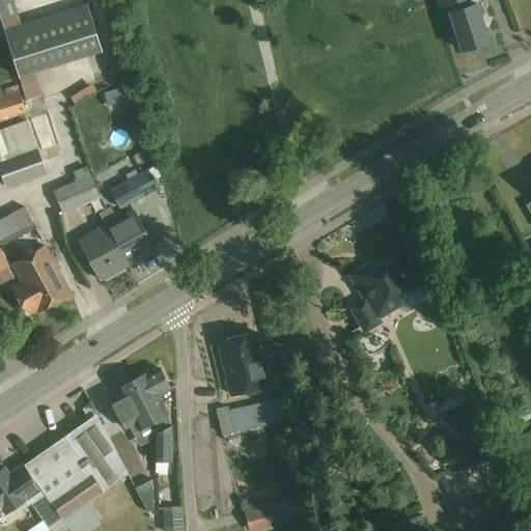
[(438,0),(440,7),(451,4),(453,11),(450,12),(463,51),(466,50),(468,54),(482,50),(480,45),(490,42),(477,4),(470,6),(468,0),(438,0)]
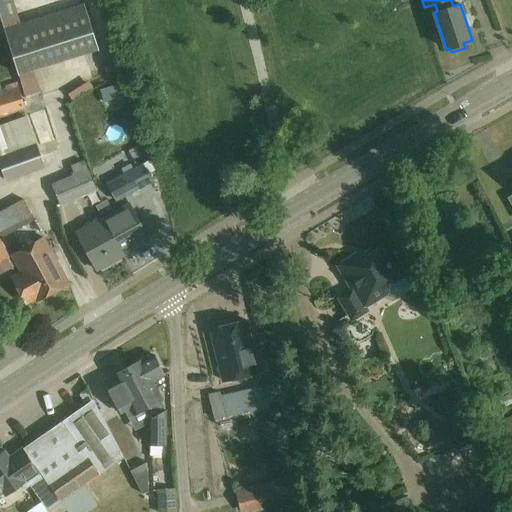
[(19,75),(99,50),(85,3),(4,28),(19,75)]
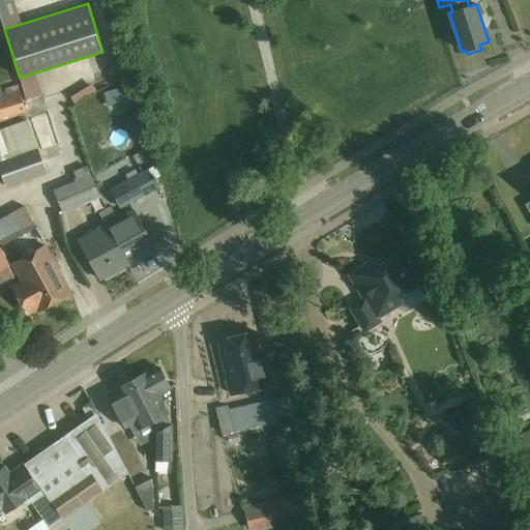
[(72,106),(97,93),(91,82),(67,94),(72,106)]
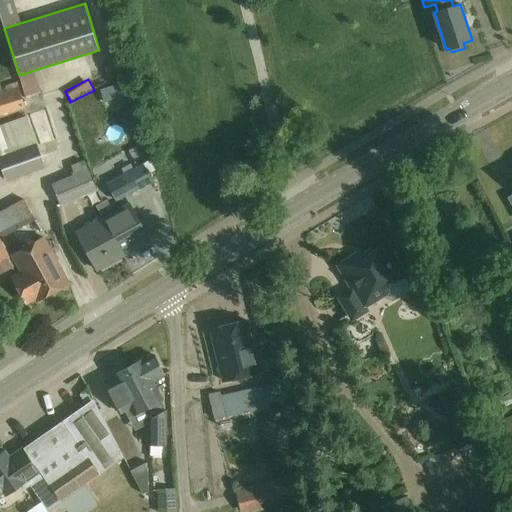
[(0,115),(25,108),(17,82),(0,87),(0,115)]
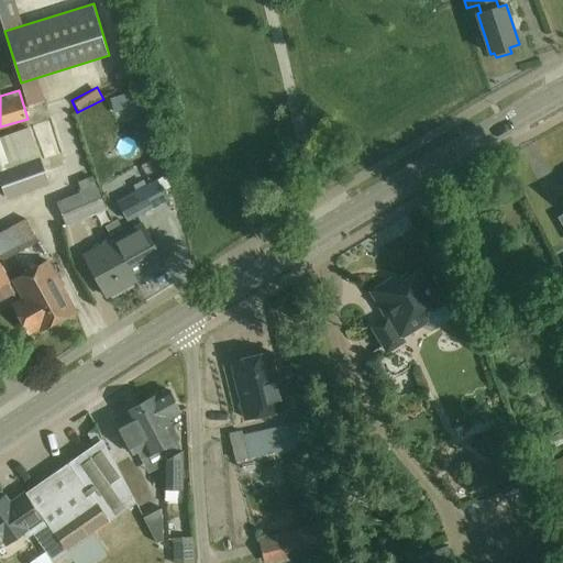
[(0,181),(7,199),(50,183),(30,128),(0,138),(0,181)]
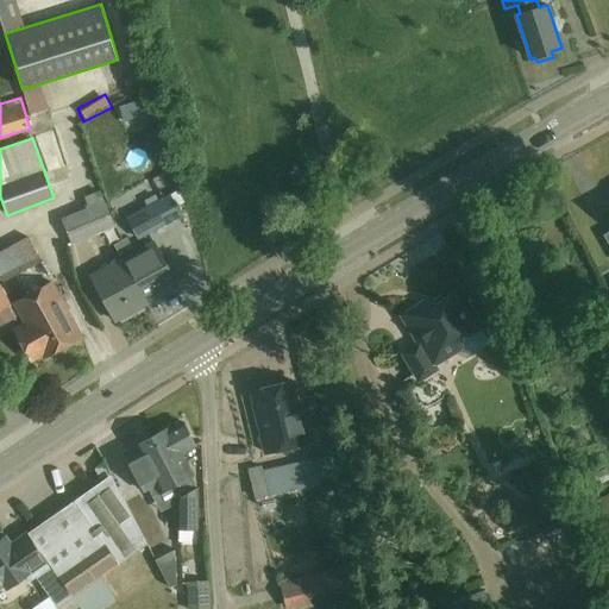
[(71,245),(115,226),(100,189),(83,196),(88,207),(61,219),(71,245)]
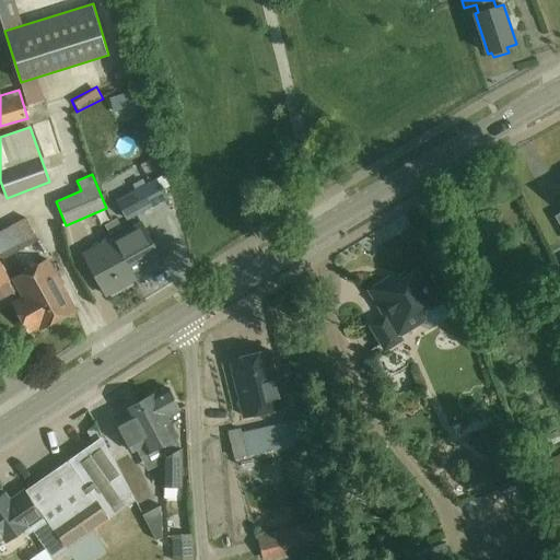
[(128,220),(167,198),(156,178),(117,200),(128,220)]
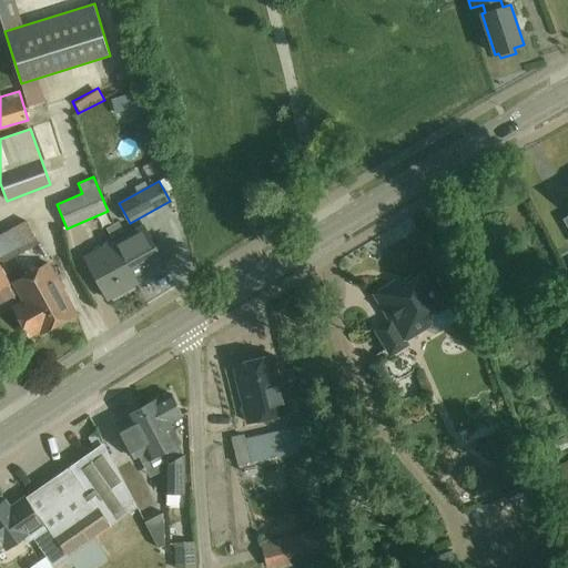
[(39,243),(27,220),(0,234),(0,256),(3,263),(39,243)]
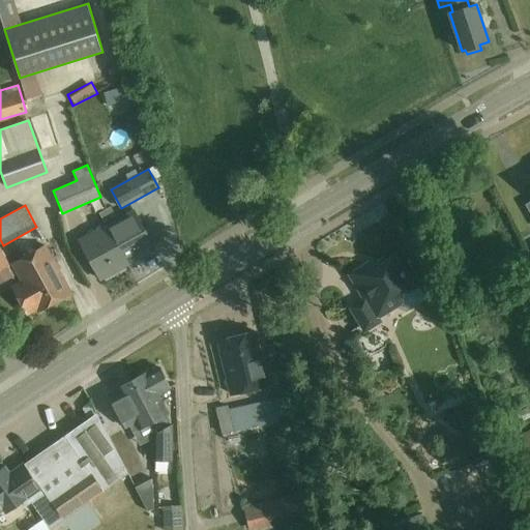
[(135,211),(107,226),(127,264),(155,248),(135,211)]
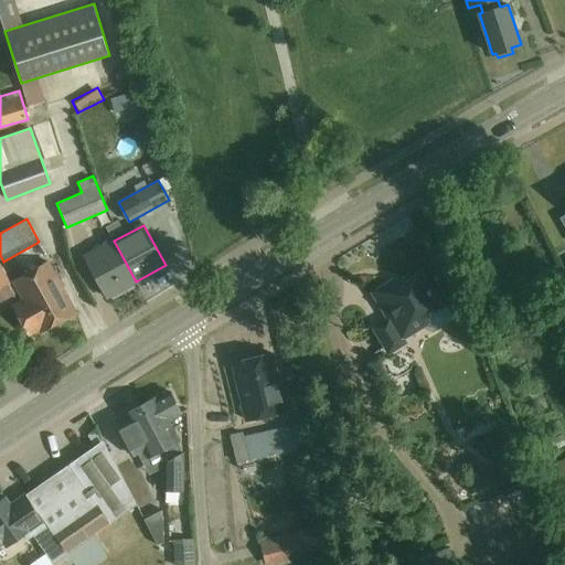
[(136,281),(114,241),(85,257),(107,297),(136,281)]
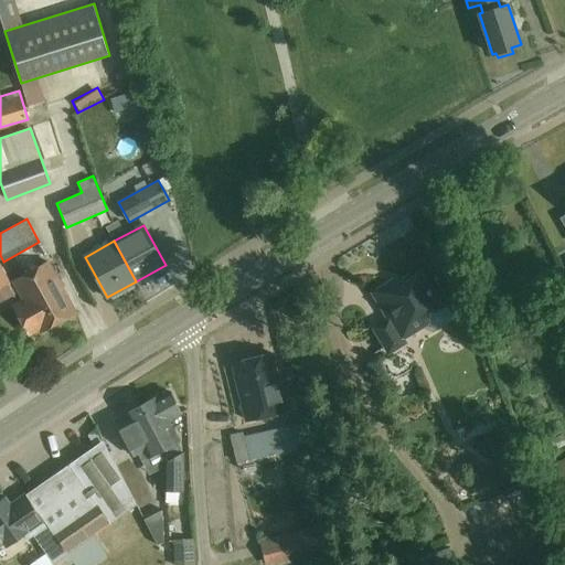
[(50,263),(14,281),(24,300),(13,306),(30,336),(41,330),(42,331),(76,312),(50,263)]
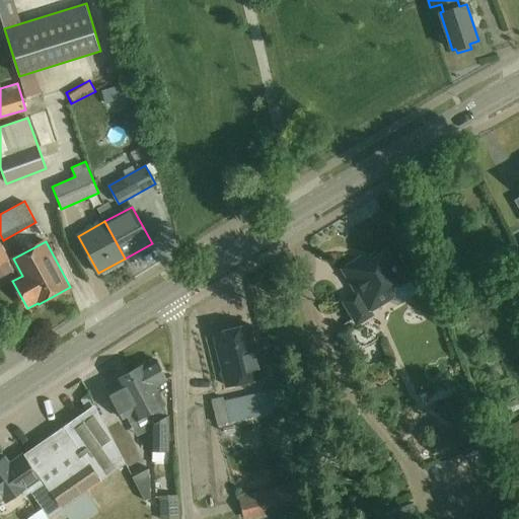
[(0,265),(9,260),(0,242),(0,265)]
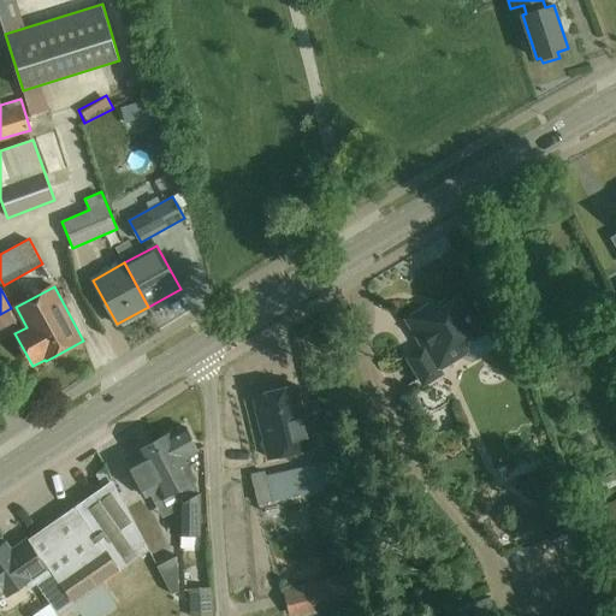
[(408,355),(425,383),(444,372),(440,367),(467,351),(463,345),(486,331),(474,311),(468,314),(460,298),(427,320),(422,312),(407,320),(422,347),(408,355)]
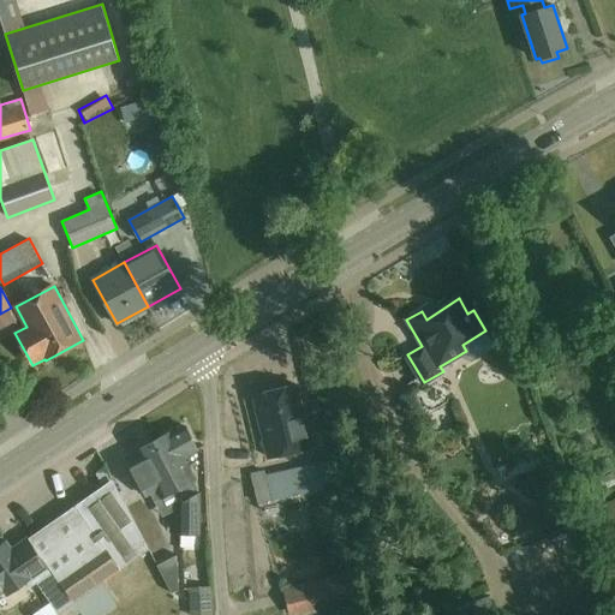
[(254,394),(268,458),(310,447),(296,384),(254,394)]
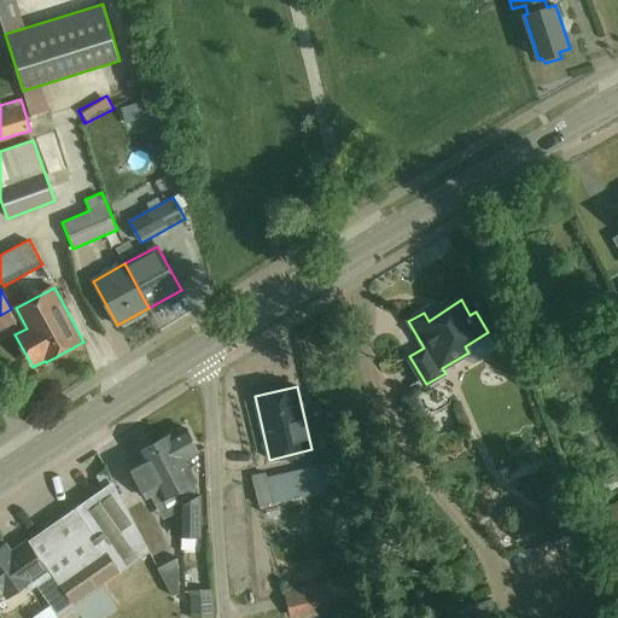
[(200,496),(193,483),(197,481),(185,459),(198,452),(186,429),(173,435),(173,433),(151,445),(159,464),(164,461),(174,476),(168,479),(174,493),(181,506),(181,536),(200,536),(200,496)]
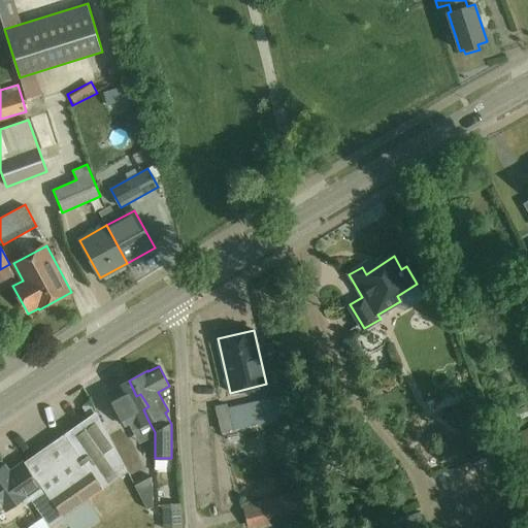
[(133,388),(129,381),(123,384),(116,387),(118,390),(111,392),(107,394),(116,409),(124,426),(128,423),(131,430),(140,425),(149,421),(143,409),(149,406),(144,400),(140,394),(136,396),(133,388)]
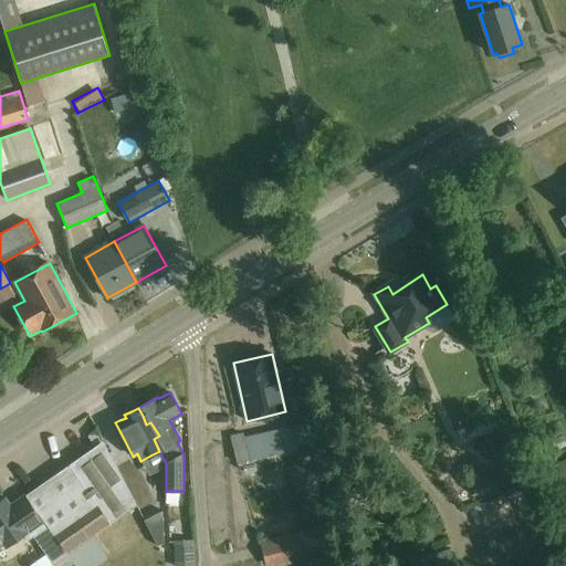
[(237,463),(304,449),(300,425),(244,437),(243,433),(231,436),(237,463)]
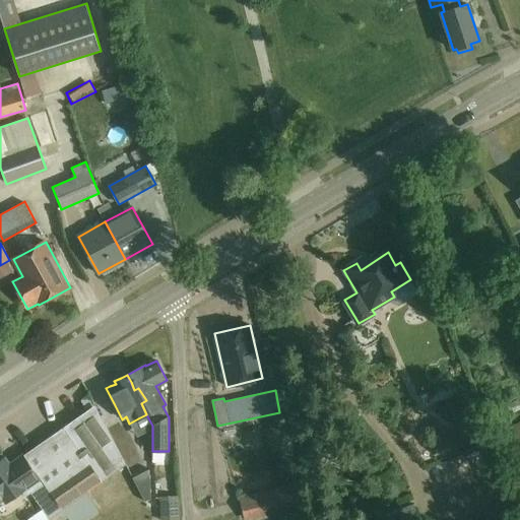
[(44,441),(23,455),(28,461),(46,485),(62,509),(103,482),(102,481),(114,473),(126,464),(114,443),(103,421),(98,410),(96,407),(94,405),(79,415),(64,427),(44,441)]
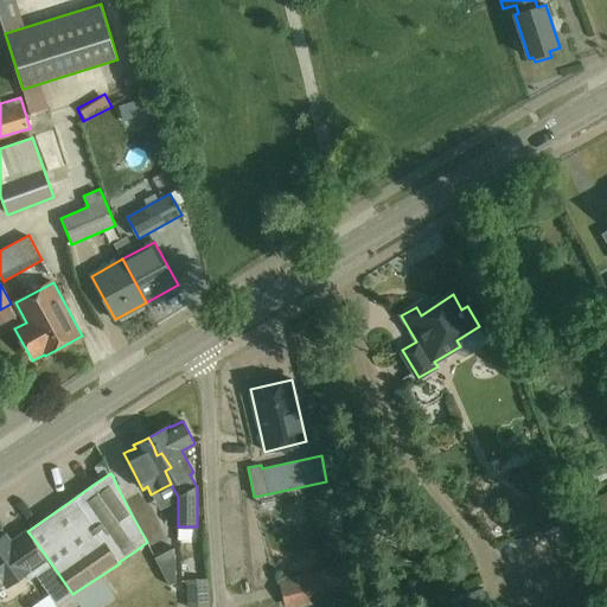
[(151,509),(140,487),(126,494),(153,547),(168,538),(153,508),(151,509)]
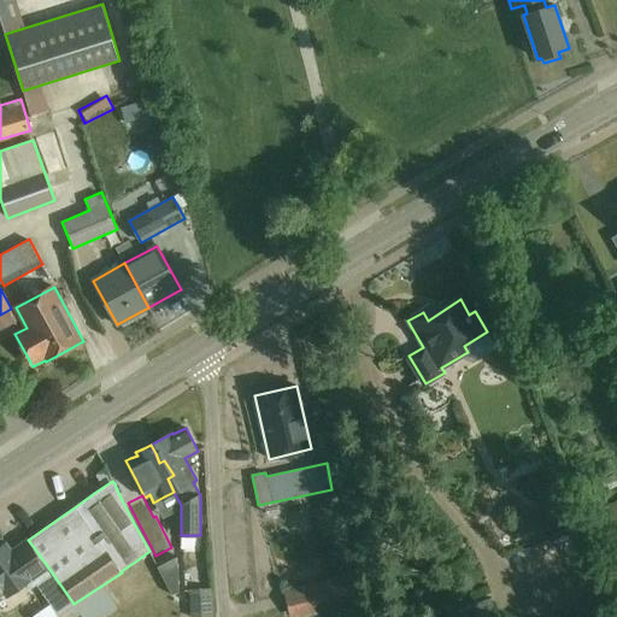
[(616,501),(581,517),(594,547),(616,536),(616,501)]
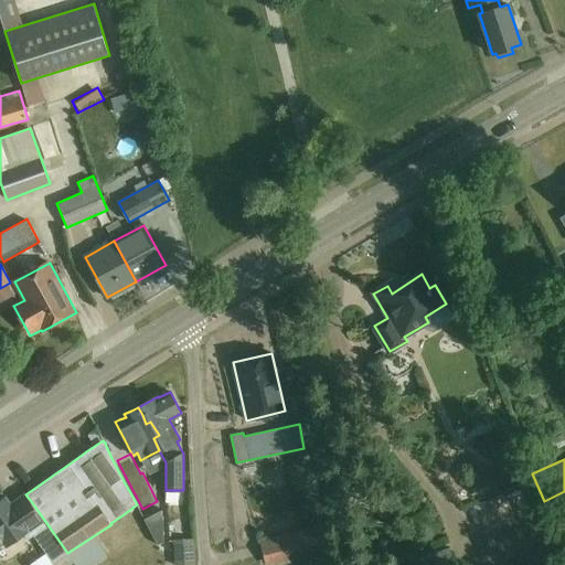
[(507,461),(501,479),(515,483),(521,466),(507,461)]
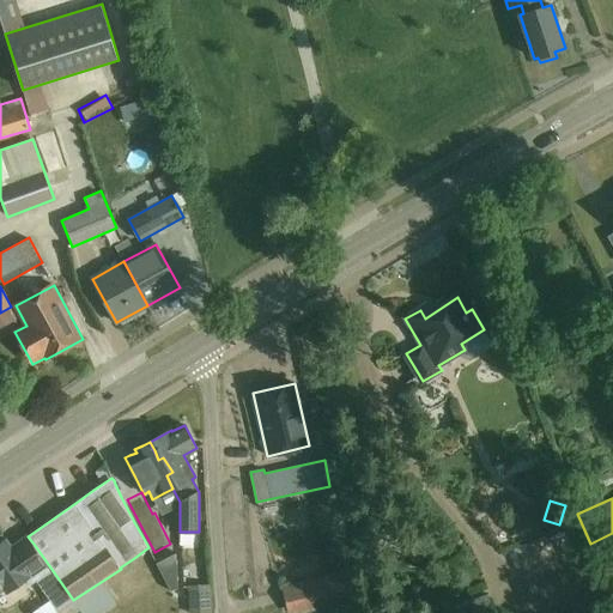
[(34,544),(17,556),(6,541),(0,545),(0,593),(5,589),(6,593),(25,580),(30,586),(36,581),(59,612),(74,602),(73,600),(34,544)]
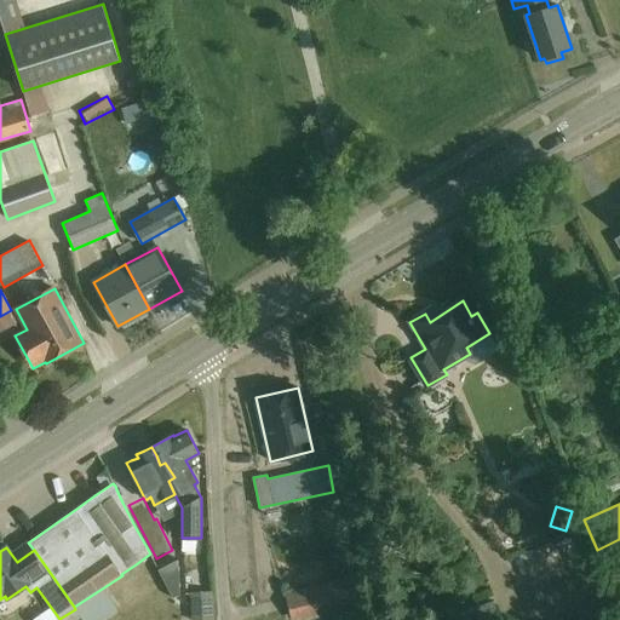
[(113,595),(119,610),(171,590),(165,574),(113,595)]
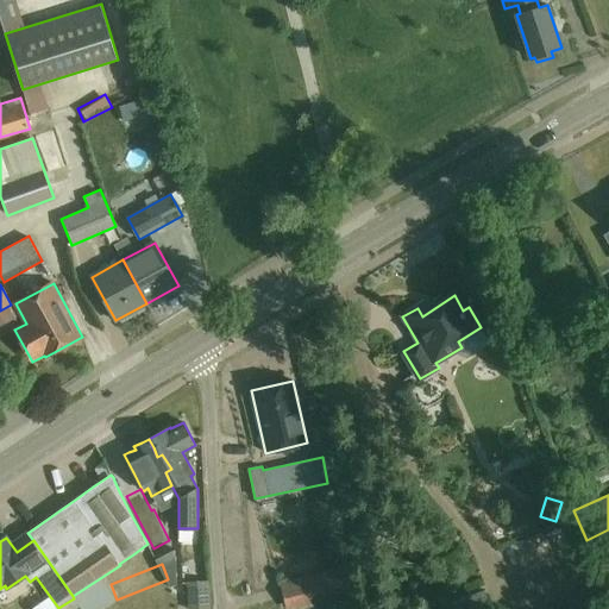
[(343,567),(281,582),(286,608),(288,608),(350,596),(343,567)]
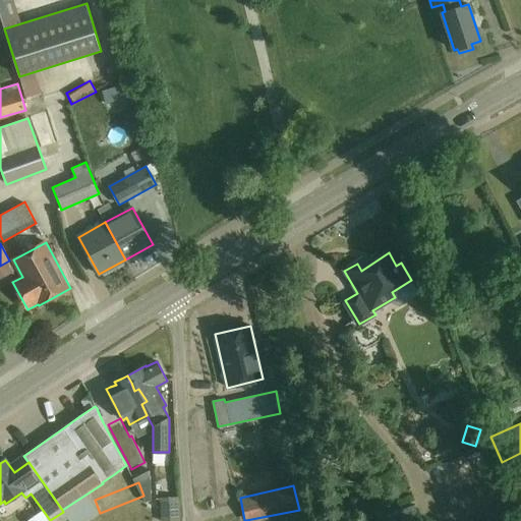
[(178,506),(162,507),(162,520),(169,520),(178,520),(178,506)]
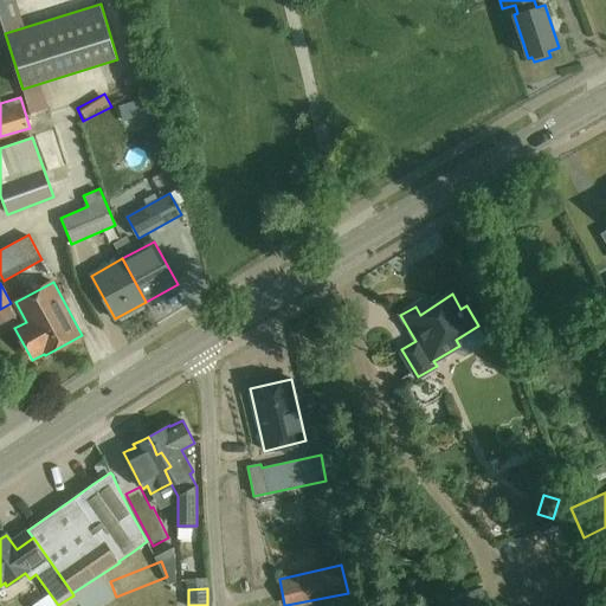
[(440,605),(489,605),(483,588),(439,603),(440,605)]
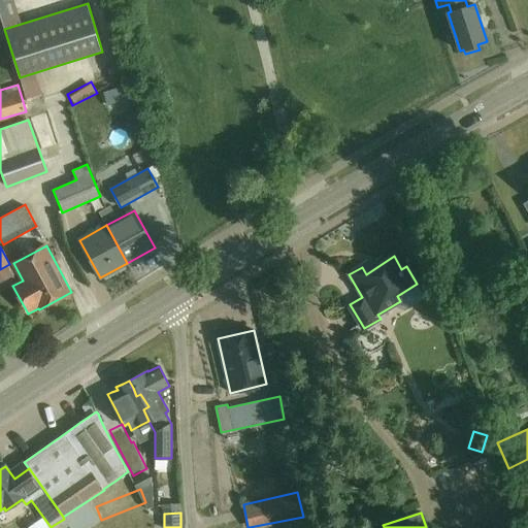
[(64,519),(51,527),(65,527),(69,525),(64,519)]
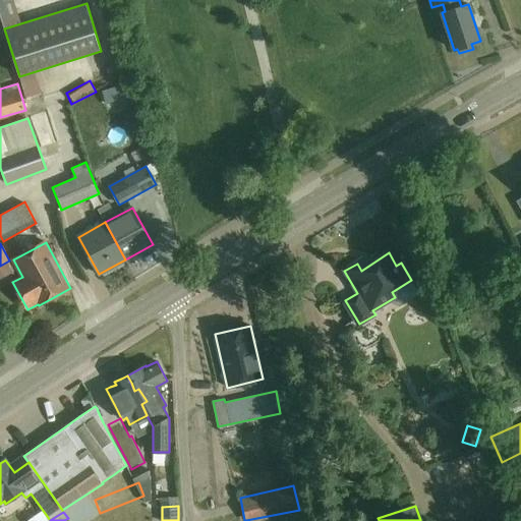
[(509,520),(506,512),(484,520),(509,520)]
